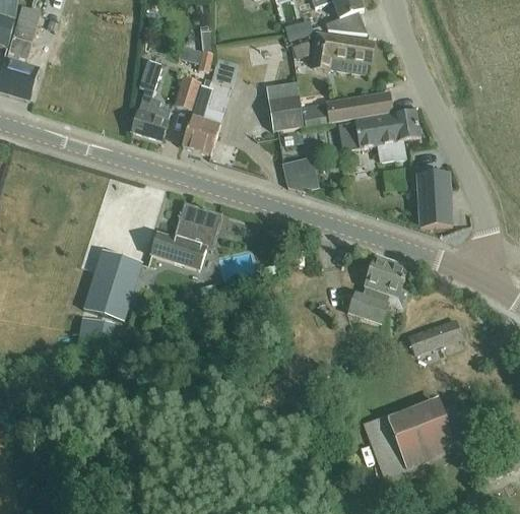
[(0,0),(0,71),(7,48),(8,48),(14,18),(16,0),(0,0)]
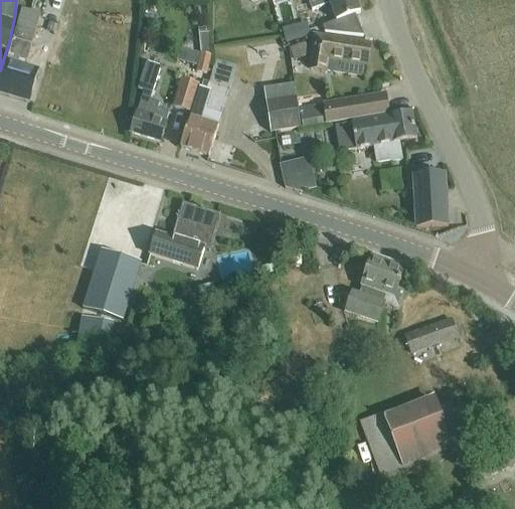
[(278,0),(282,16),(301,12),(298,0),(278,0)]
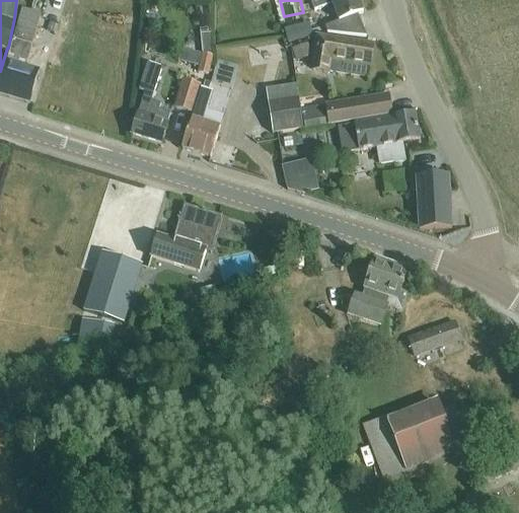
[(312,0),(314,5),(329,0),(332,0),(339,17),(363,8),(360,0),(312,0)]
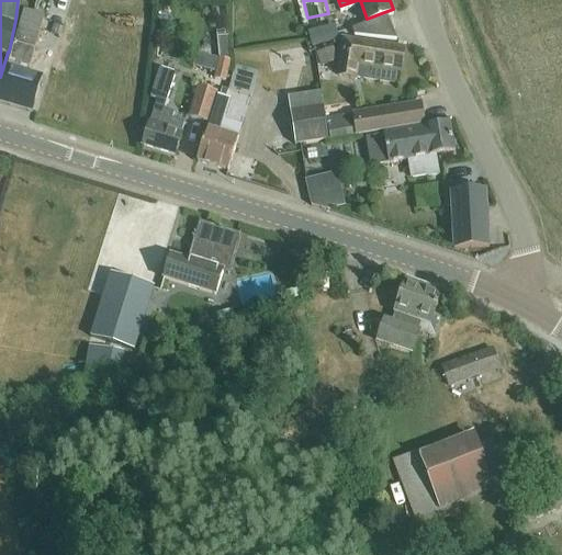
[(0,86),(0,98),(31,108),(42,72),(27,68),(44,11),(24,4),(0,86)]
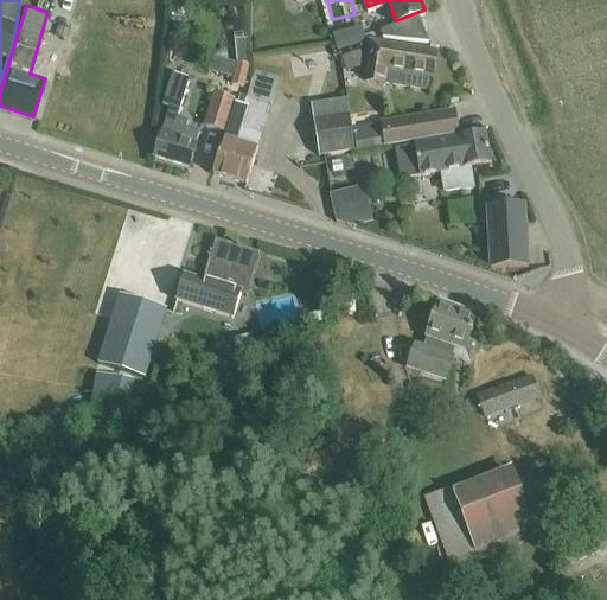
[(340,38),(368,36),(368,20),(340,21),(340,38)]
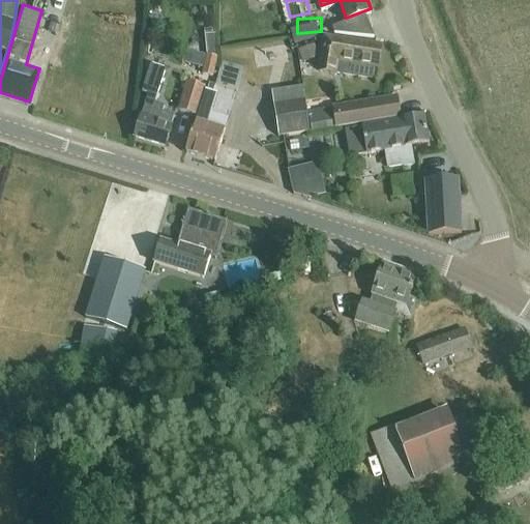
[(206,49),(201,69),(211,71),(216,50),(215,30),(205,31),(206,49)]
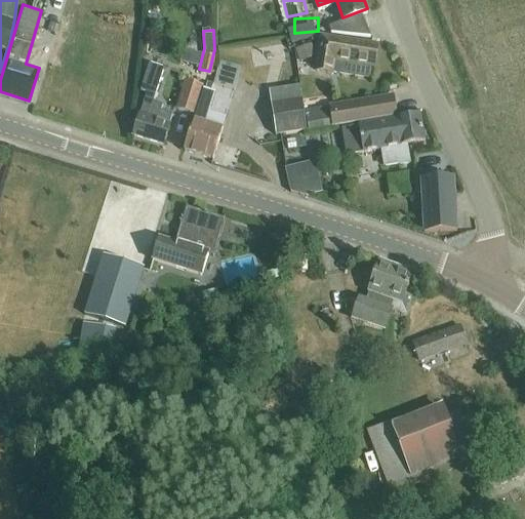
[(260,54),(290,48),(287,34),(257,41),(260,54)]
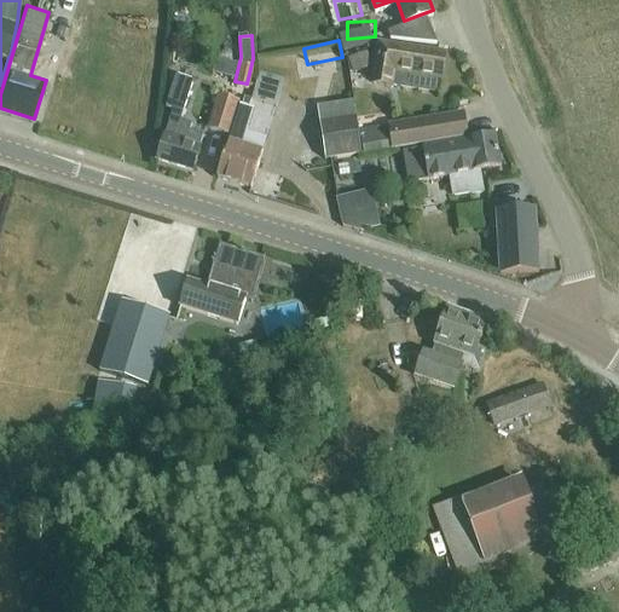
[(379,40),(372,79),(389,81),(439,88),(441,73),(445,51),(379,40)]
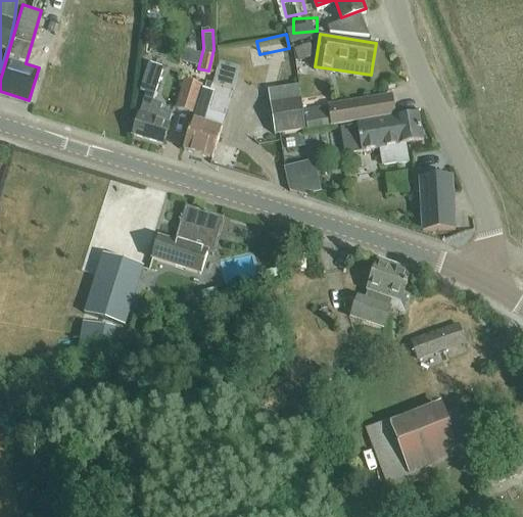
[(315,52),(310,40),(294,45),(298,58),(315,52)]
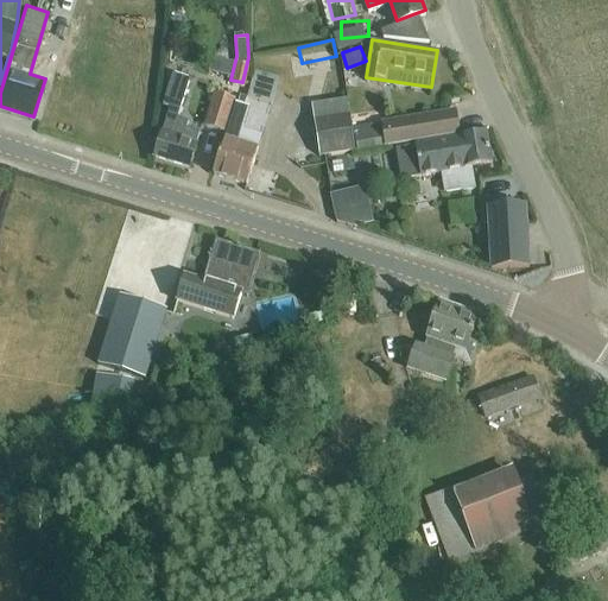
[(255,67),(247,93),(271,100),(278,74),(255,67)]
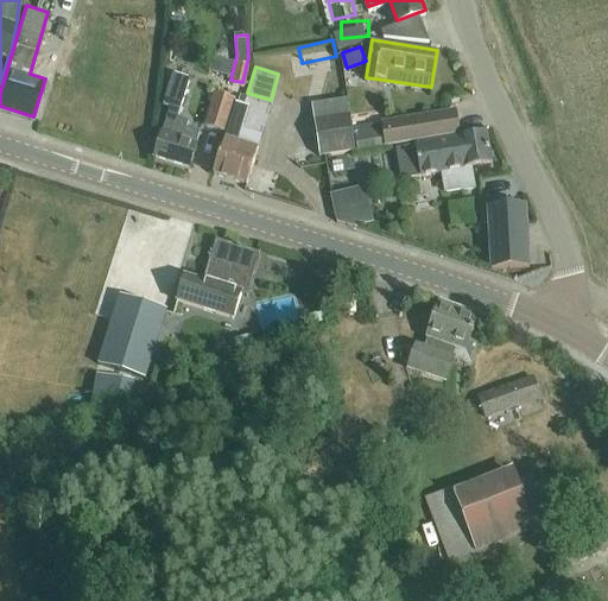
[(170,105),(168,112),(156,152),(189,162),(200,128),(185,125),(188,118),(177,114),(189,75),(171,70),(162,102),(170,105)]
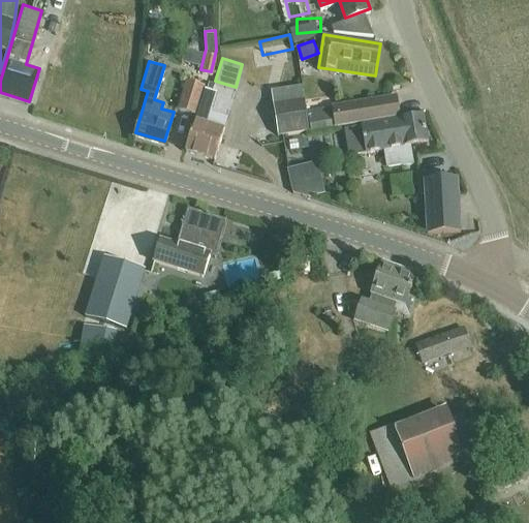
[(187,79),(179,106),(193,111),(201,83),(187,79)]
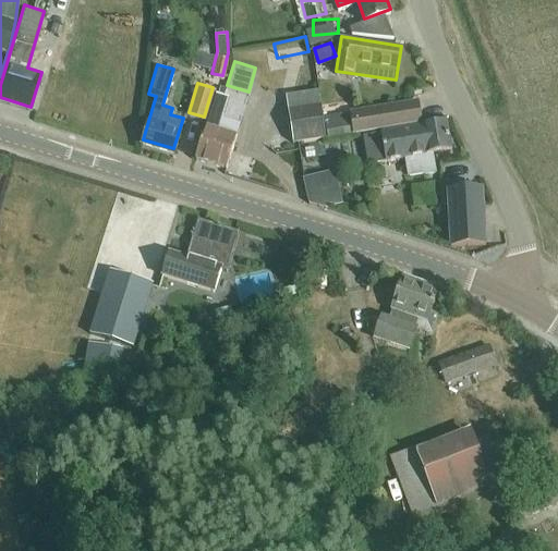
[(286,92),(288,106),(292,138),(326,134),(318,87),(286,92)]
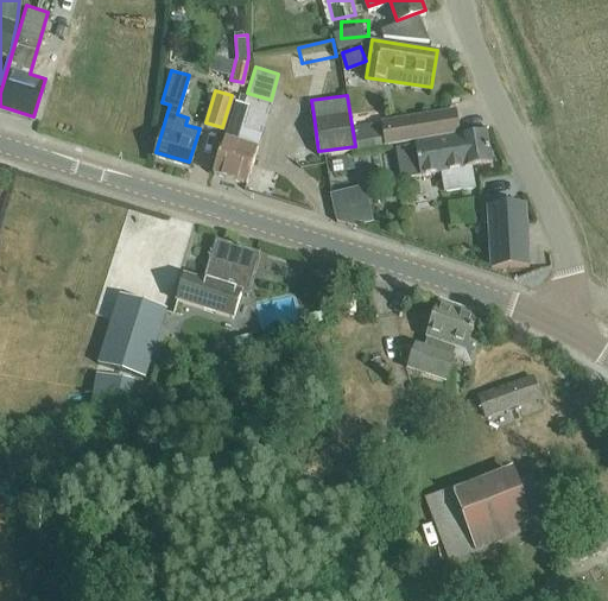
[(213,170),(246,179),(261,132),(242,126),(249,102),(235,99),(223,135),(213,170)]
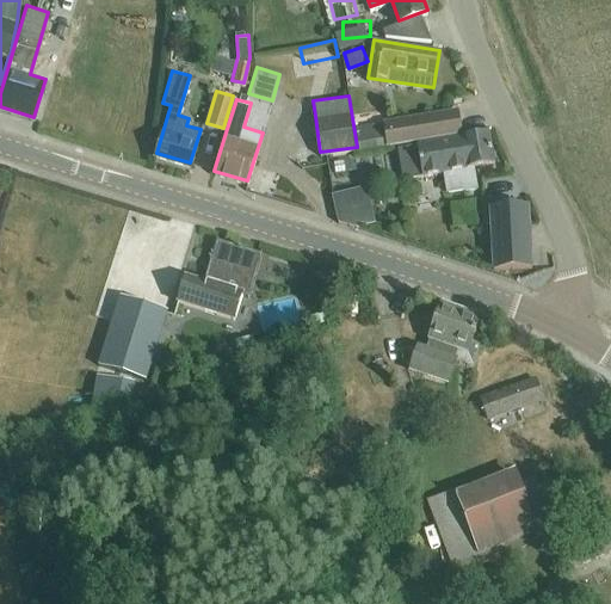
[(386,119),(355,124),(357,134),(359,147),(460,130),(456,110),(386,122),(386,119)]
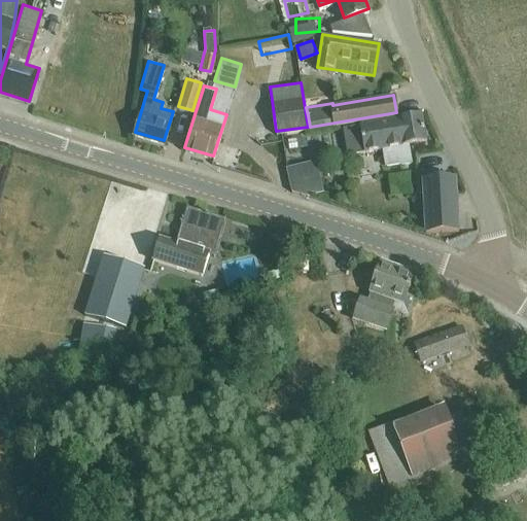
[(347,152),(382,146),(385,163),(400,160),(400,162),(410,160),(407,142),(426,139),(422,111),(343,125),(347,152)]
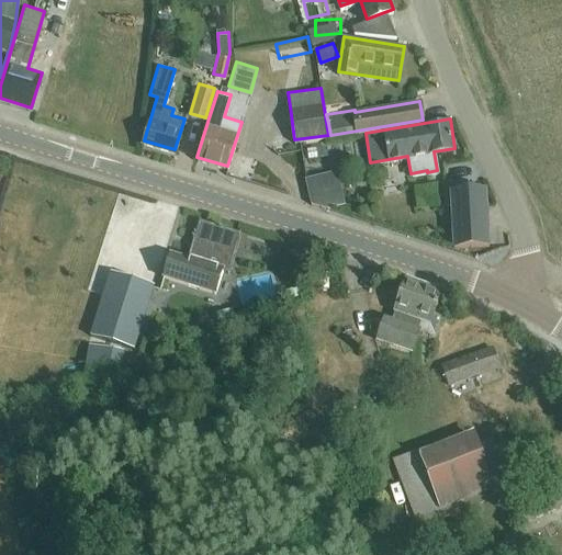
[(310,145),(321,161),(335,151),(324,136),(310,145)]
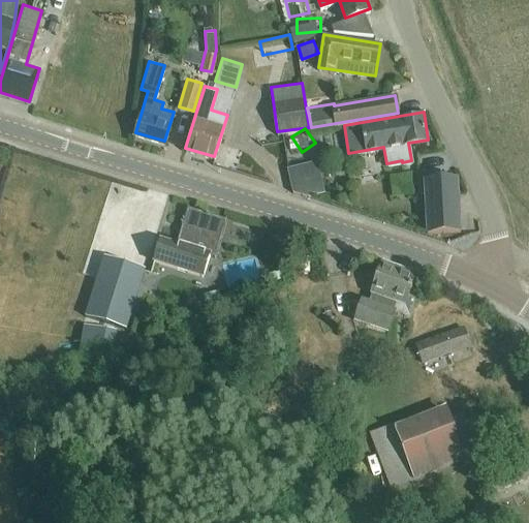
[(317,158),(287,165),(292,189),(311,193),(325,189),(317,158)]
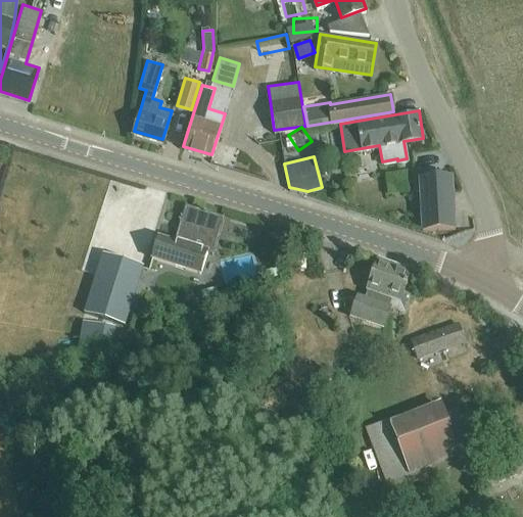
[(419,175),(423,228),(456,226),(452,173),(419,175)]
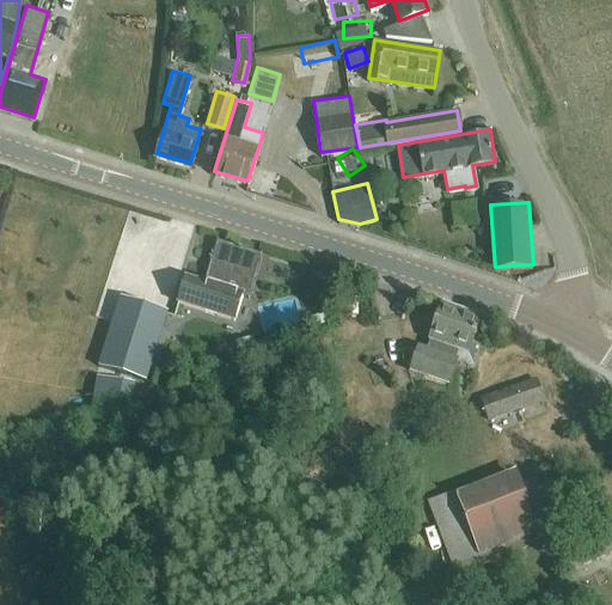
[(242,291),(249,293),(262,251),(242,245),(242,244),(238,243),(237,244),(218,238),(204,279),(185,273),(177,298),(234,316),(242,291)]
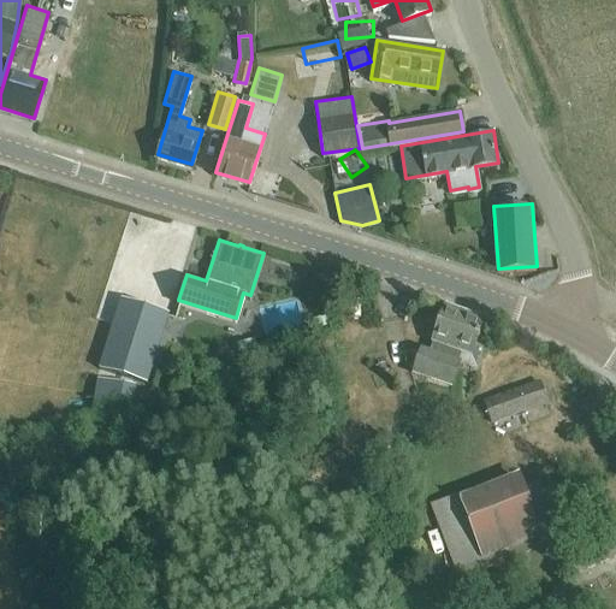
[(276,277),(289,278),(290,260),(277,259),(276,277)]
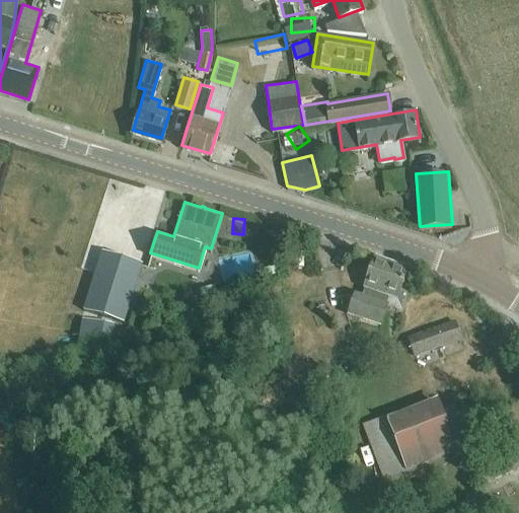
[(101,248),(83,307),(125,320),(143,262),(101,248)]
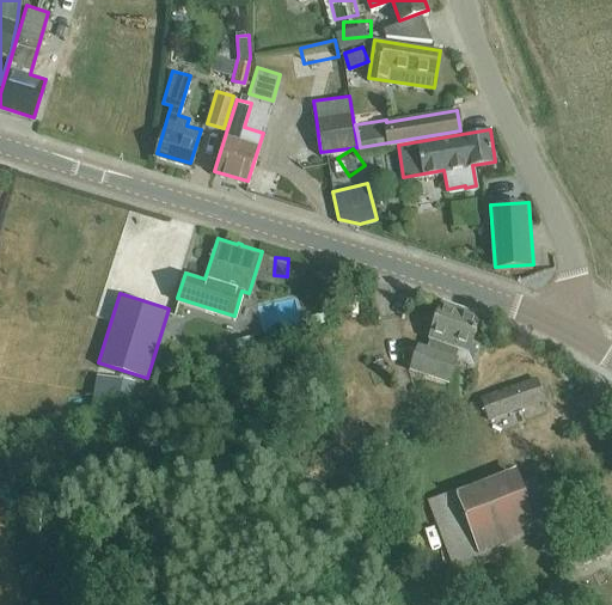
[(479,341),(471,338),(479,312),(444,300),(432,335),(433,336),(429,346),(420,342),(411,366),(448,378),(456,355),(472,361),(479,341)]
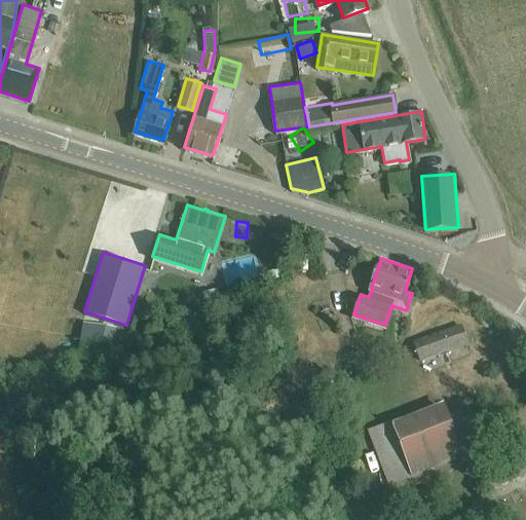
[(414,340),(419,356),(465,340),(460,325),(414,340)]
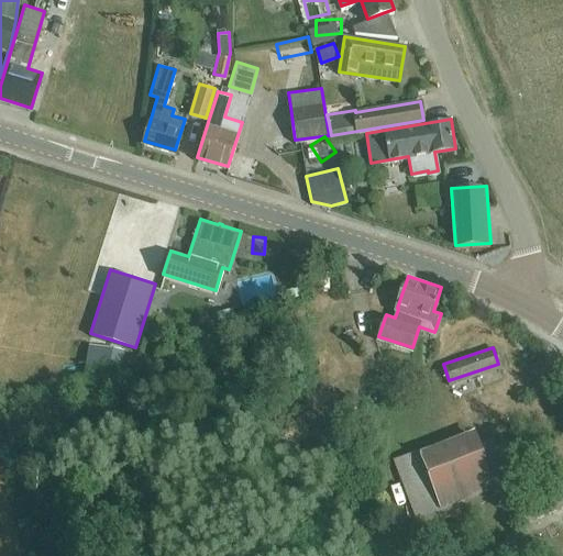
[(97,373),(101,385),(139,371),(135,359),(97,373)]
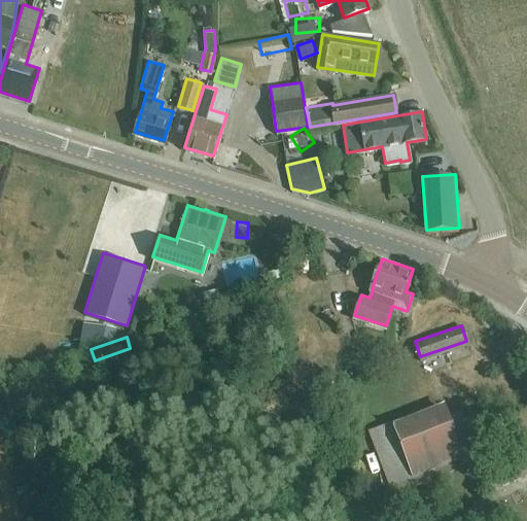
[(369,429),(389,483),(392,490),(481,456),(470,428),(467,429),(461,412),(448,417),(442,404),(392,422),(391,420),(369,429)]
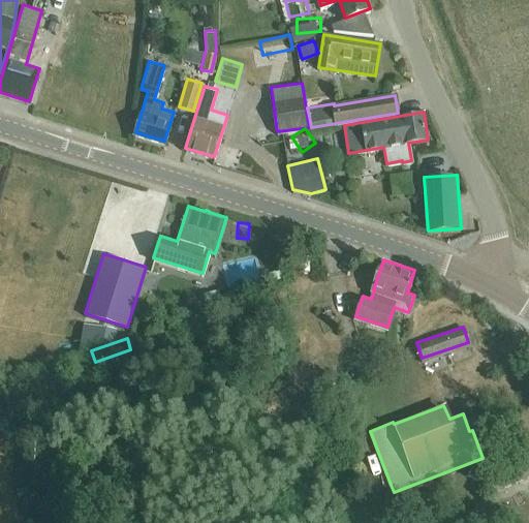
[(312,475),(290,485),(293,491),(315,483),(312,475)]
